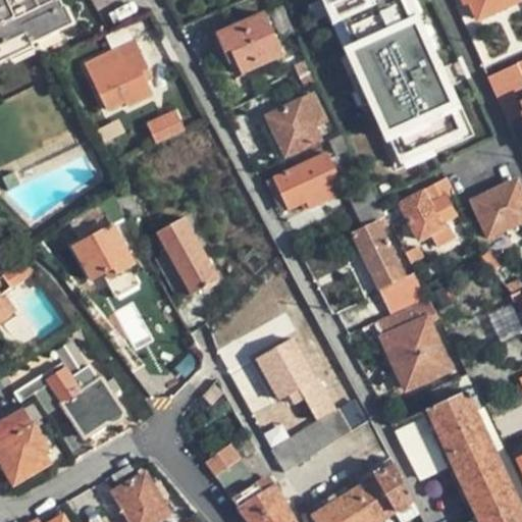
[(0,0),(0,47),(27,35),(33,45),(64,30),(55,9),(63,6),(59,0),(0,0)]
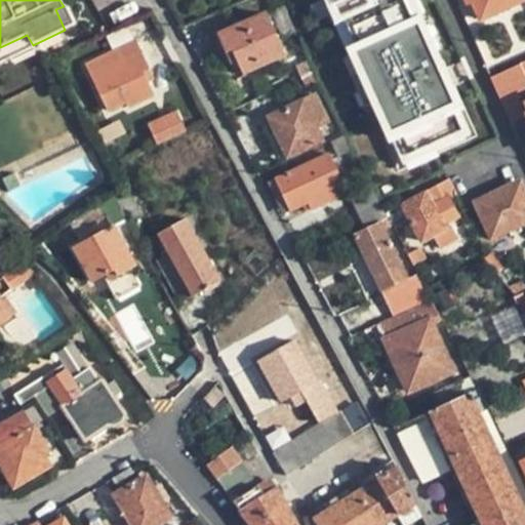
[(376,187),(381,199),(487,152),(418,0),(301,0),(322,44),(307,50),(338,122),(356,114),(386,183),(376,187)]
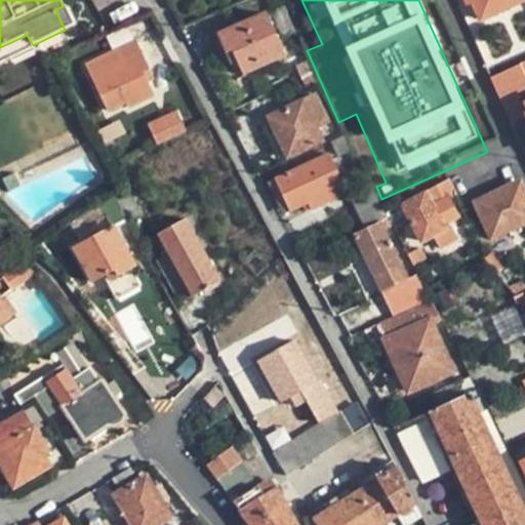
[(475,2),(483,18),(520,1),(519,0),(465,0),(468,5),(475,2)]
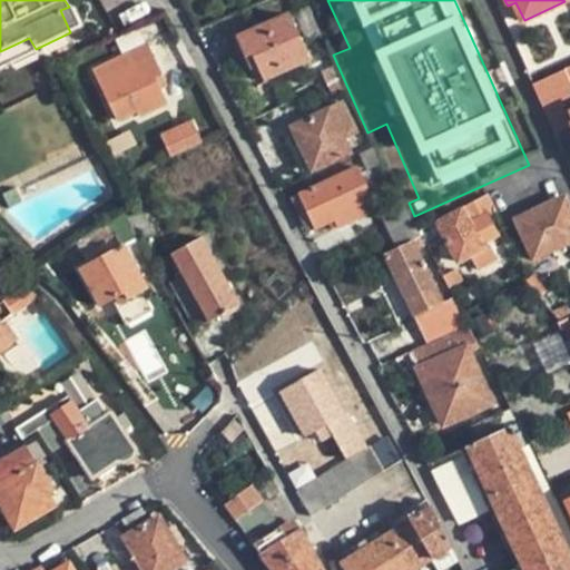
[(70,6),(69,7),(60,10),(70,32),(80,27),(70,6)]
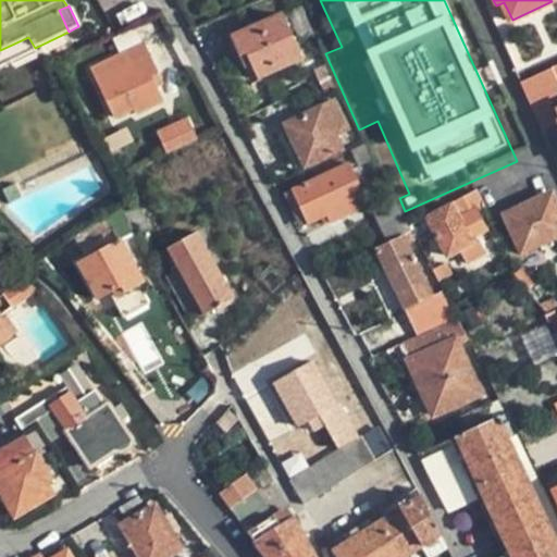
[(251,67),(257,81),(301,61),(282,12),(230,35),(246,70),(251,67)]
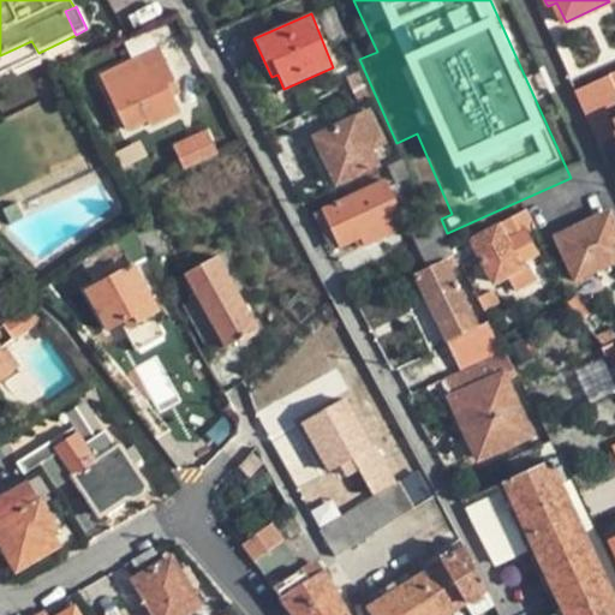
[(0,75),(40,58),(39,53),(31,41),(0,55),(0,75)]
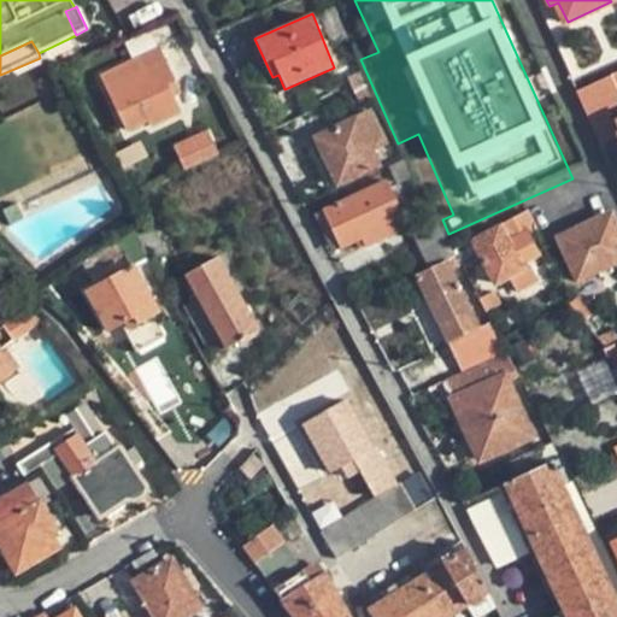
[(169,86),(175,82),(159,47),(134,57),(140,72),(106,88),(125,133),(148,124),(151,128),(181,115),(174,98),(169,86)]
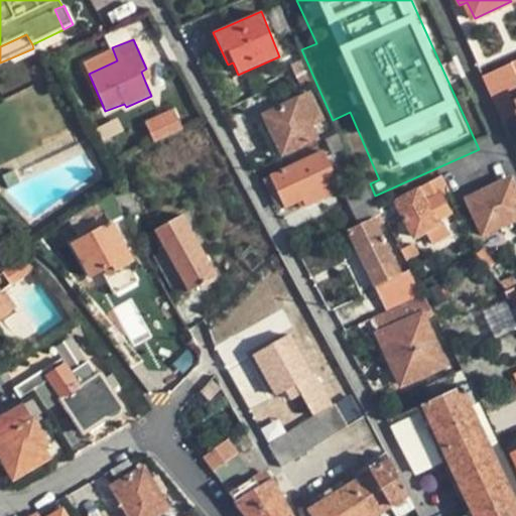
[(306,73),(302,58),(290,62),(297,77),(306,73)]
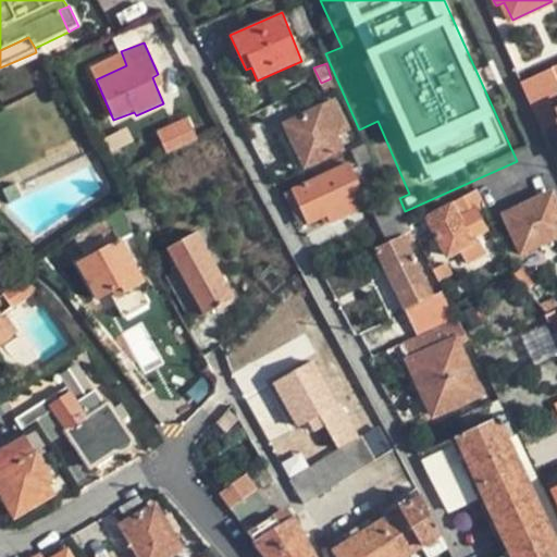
[(556,65),(521,82),(531,103),(545,98),(546,99),(556,94),(556,65)]
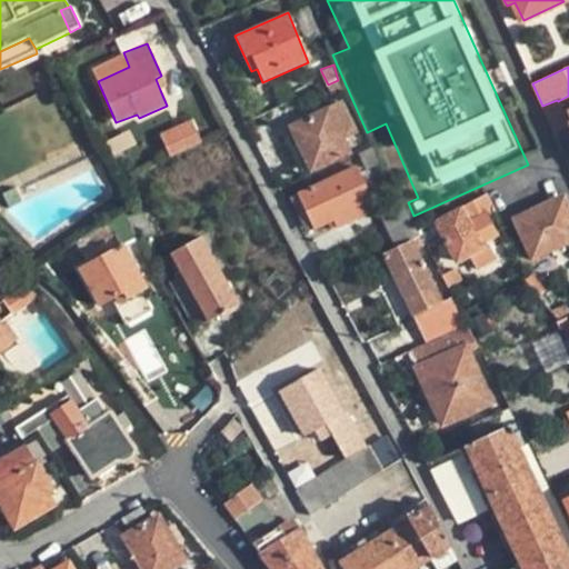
[(167,87),(161,76),(156,79),(160,90),(167,87)]
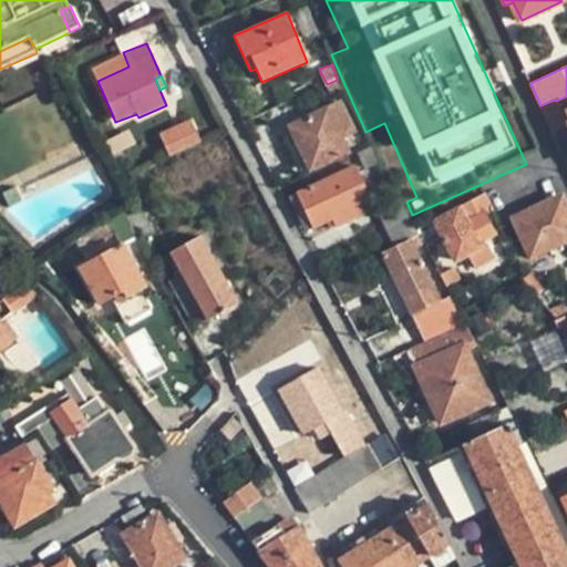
[(342,90),(337,80),(327,84),(330,94),(342,90)]
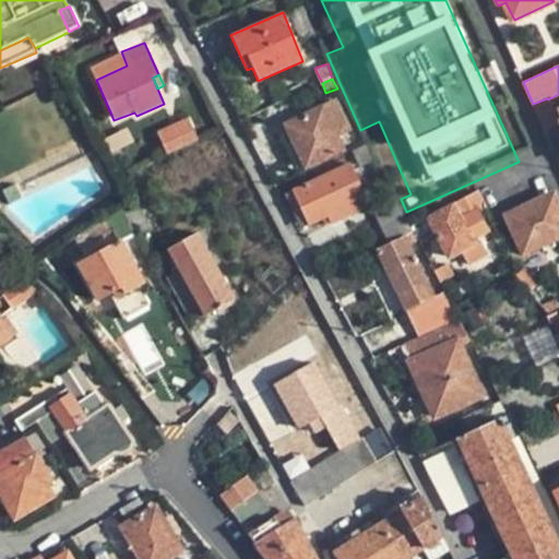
[(533,104),(539,120),(555,114),(548,99),(547,98),(533,104)]
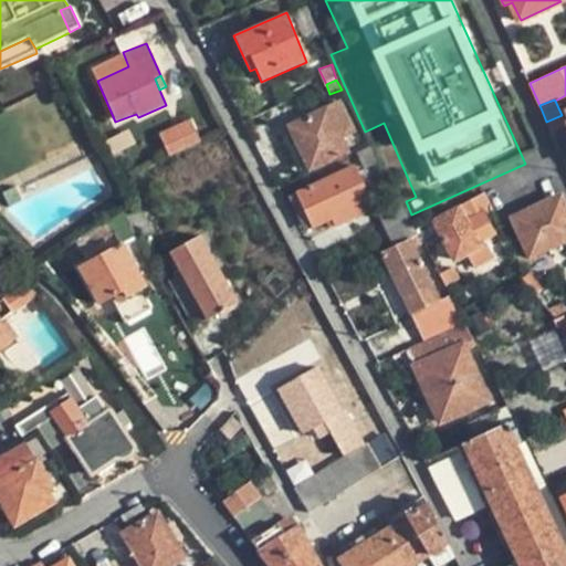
[(286,126),(307,171),(348,152),(343,137),(356,132),(341,101),(286,126)]
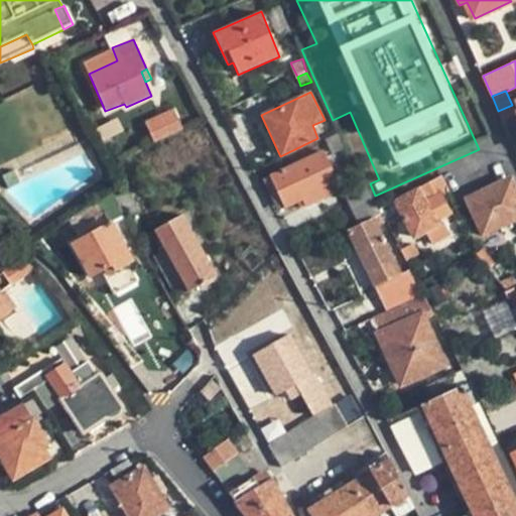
[(148,123),(155,140),(180,129),(172,112),(148,123)]
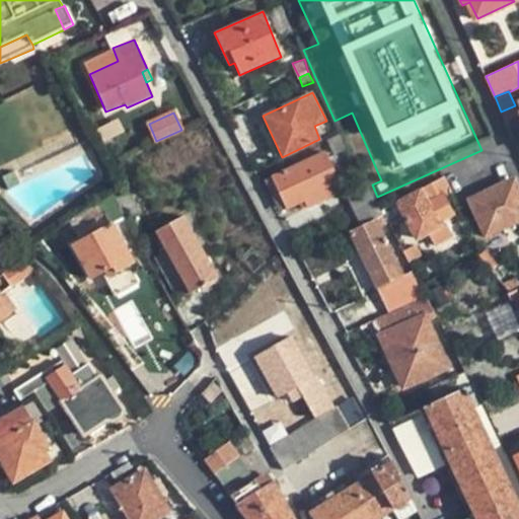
[(94,131),(100,143),(117,136),(110,122),(94,131)]
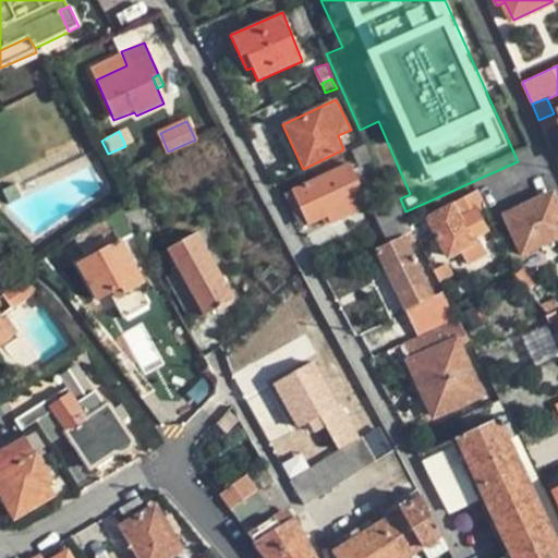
[(375,161),(366,144),(351,152),(359,167),(375,161)]
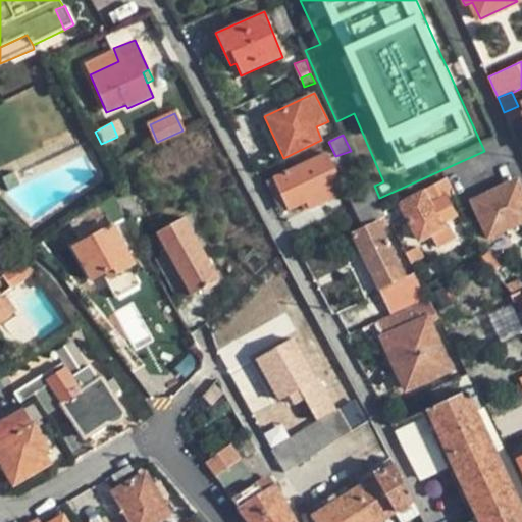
[(273,177),(290,210),(309,202),(305,194),(337,178),(327,153),(273,177)]
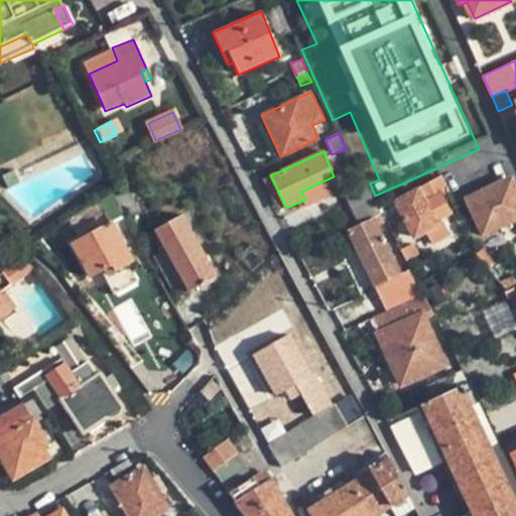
[(14,169),(3,174),(9,187),(20,182),(14,169)]
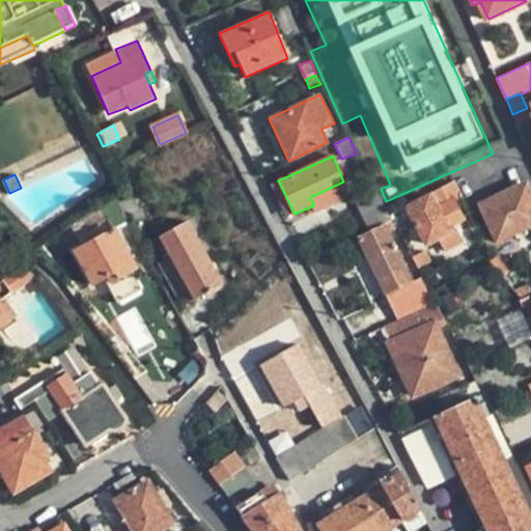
[(462,198),(458,189),(454,182),(403,206),(424,247),(438,240),(457,229),(456,227),(466,222),(455,201),(462,198)]
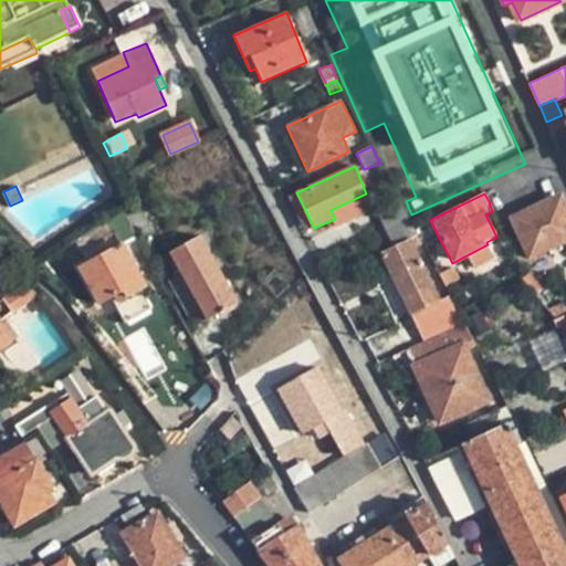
[(506,208),(527,257),(565,240),(565,209),(561,198),(541,207),(536,200),(526,205),(524,201),(506,208)]
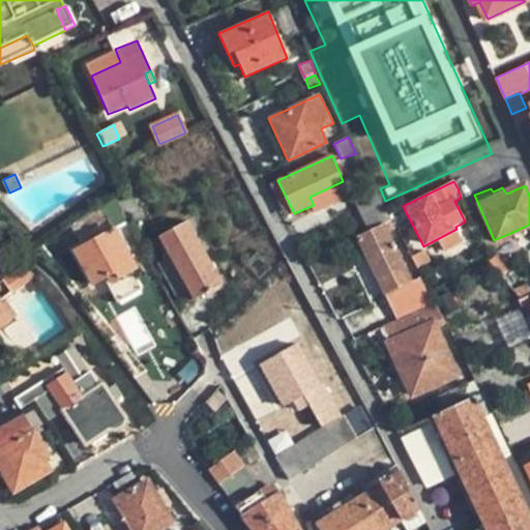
[(382,202),(374,186),(352,196),(359,212),(382,202)]
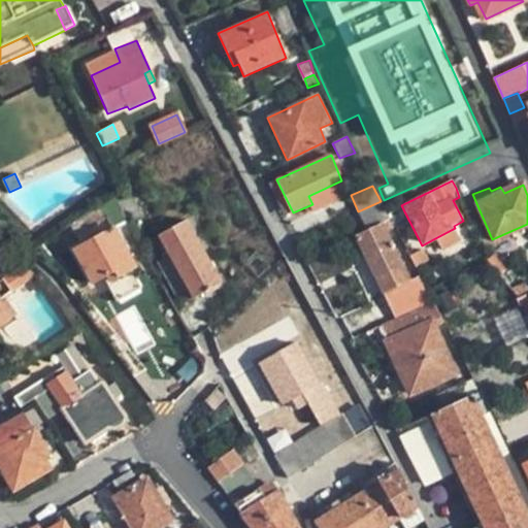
[(124,189),(116,195),(125,212),(126,215),(135,210),(124,189)]
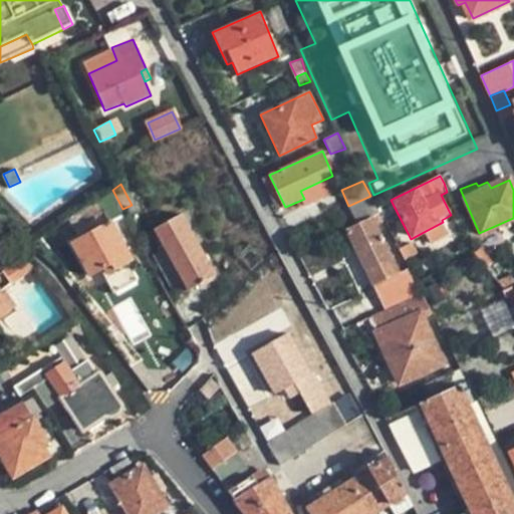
[(108,221),(96,228),(71,242),(90,277),(105,268),(108,273),(131,262),(133,260),(113,225),(126,217),(122,209),(121,207),(112,190),(97,200),(108,221)]
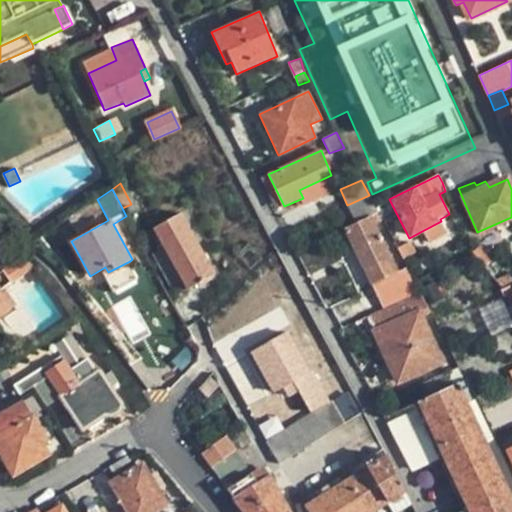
[(372,216),(379,213),(375,207),(369,195),(347,205),(355,223),(372,216)]
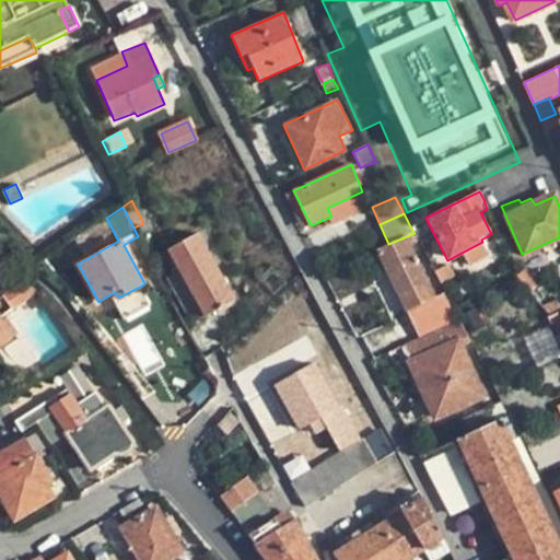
[(106,218),(93,226),(98,237),(105,248),(118,241),(106,218)]
